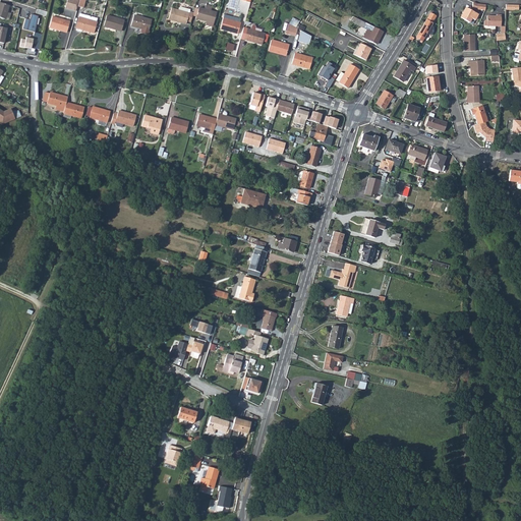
[(68,0),(66,9),(76,12),(78,6),(79,0),(68,0)]
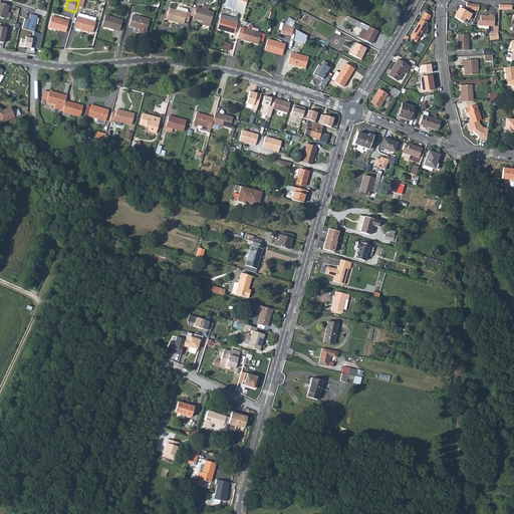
[(191,17),(203,20),(209,22),(212,12),(206,10),(207,5),(202,4),(200,9),(194,7),(192,16),(191,17)]
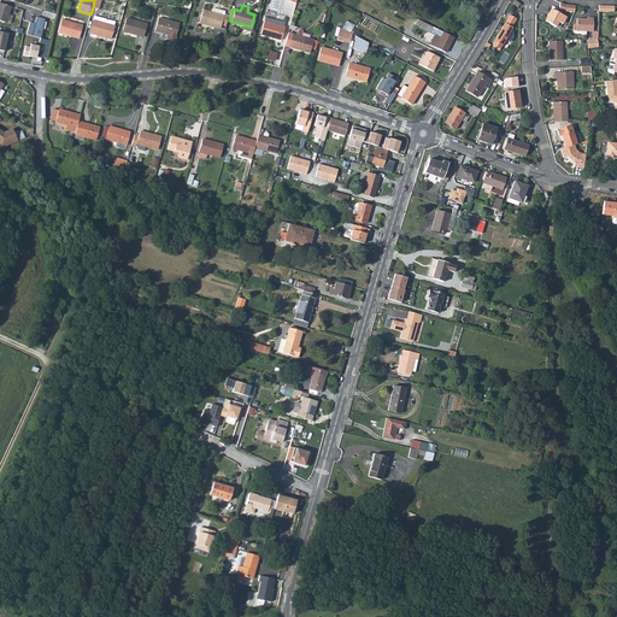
[(222,16),(209,12),(200,10),(197,22),(218,28),(219,24),(222,16)]
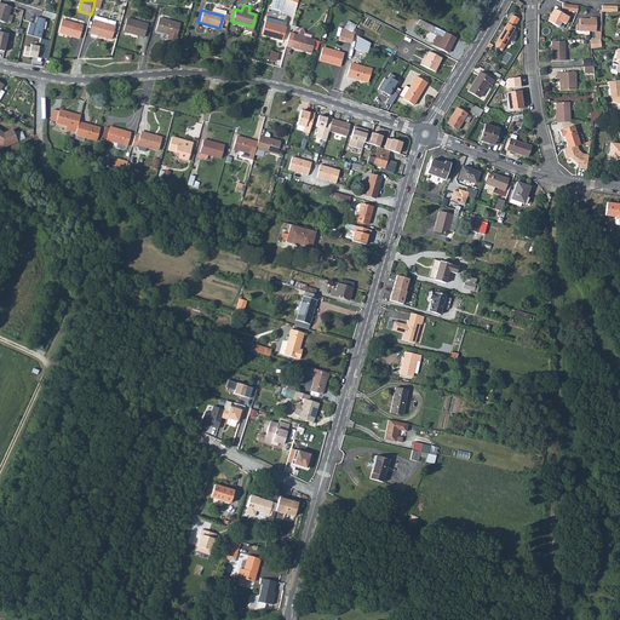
[(555,10),(549,21),(558,27),(562,22),(566,24),(569,17),(555,10)]
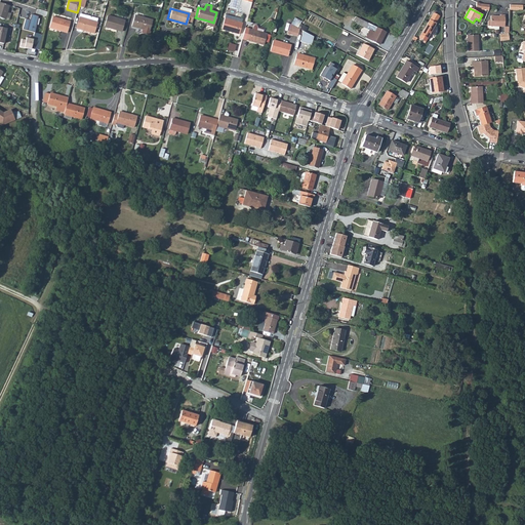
[(423,40),(422,42),(425,43),(431,33),(434,36),(437,31),(437,28),(435,26),(436,24),(435,24),(439,16),(434,13),(419,37),(423,40)]
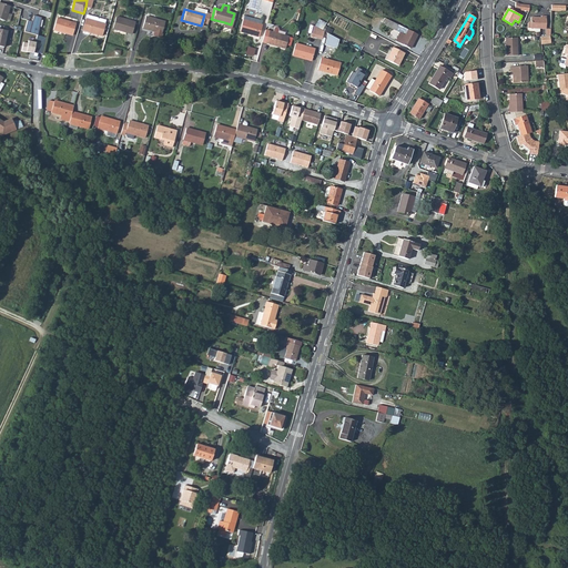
[(144,16),(141,28),(154,31),(152,36),(159,38),(164,22),(144,16)]
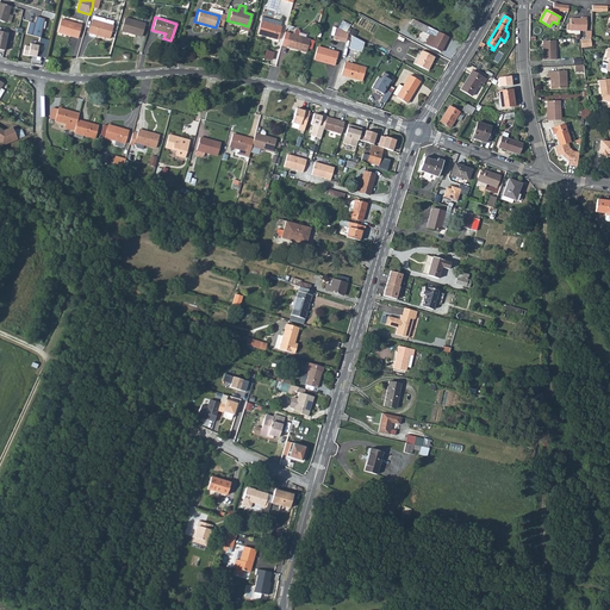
[(411,17),(409,23),(427,31),(429,25),(411,17)]
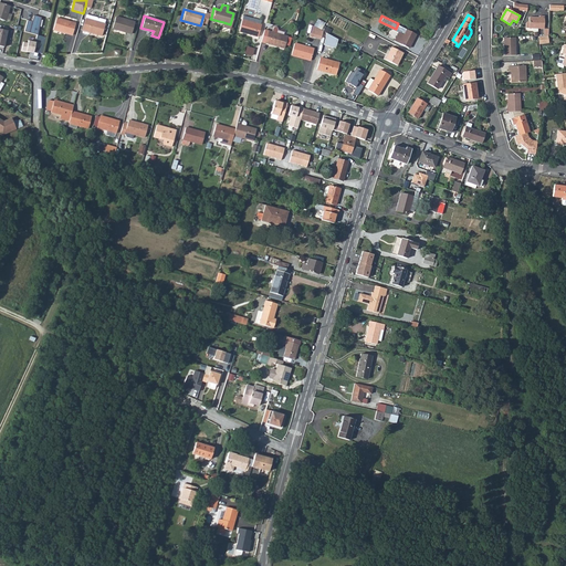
[(27,21),(23,32),(37,37),(41,19),(32,17),(31,22),(27,21)]
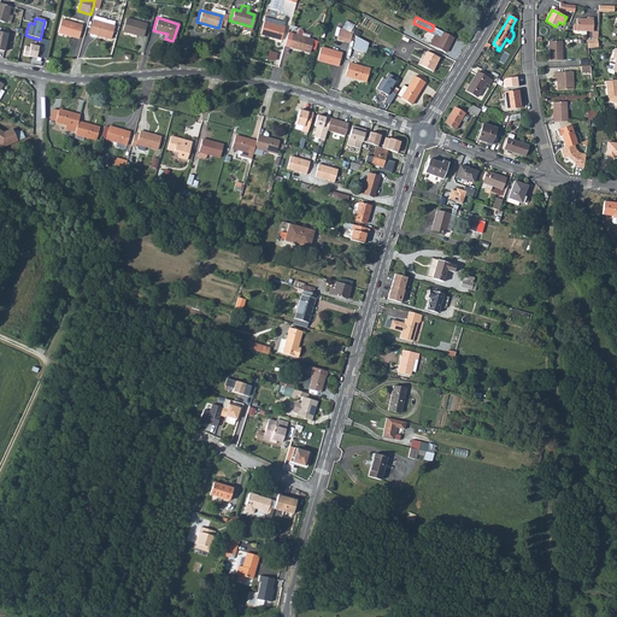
[(124,18),(121,30),(142,36),(146,25),(146,24),(124,18)]
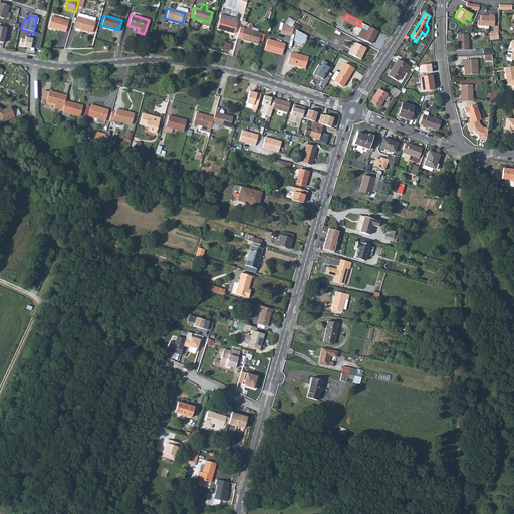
[(493,26),(493,15),(489,15),(489,16),(480,16),(480,20),(479,20),(479,21),(478,21),(478,22),(477,22),(477,26),(493,26)]
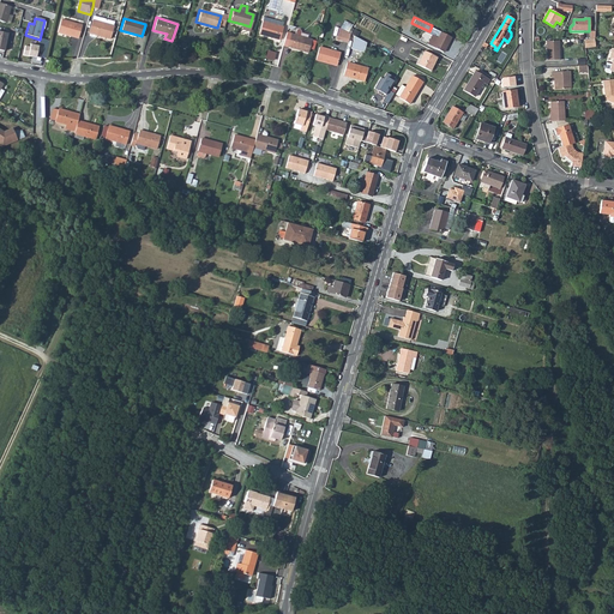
[(61,20),(58,32),(79,37),(83,25),(61,20)]
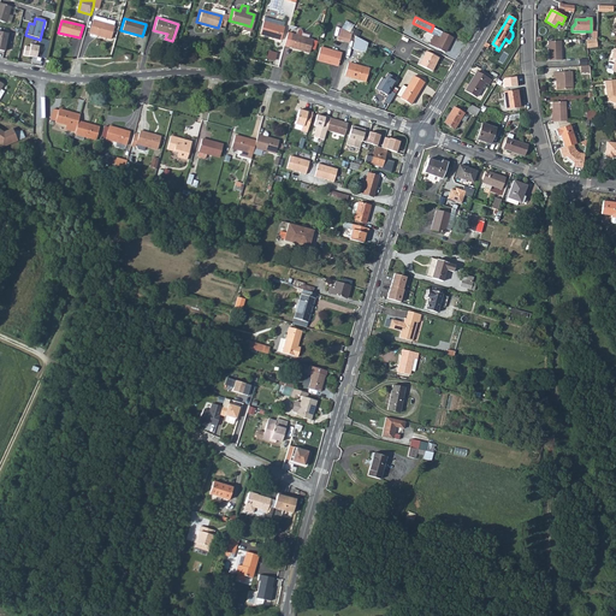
[(94,21),(90,33),(111,39),(114,27),(94,21)]
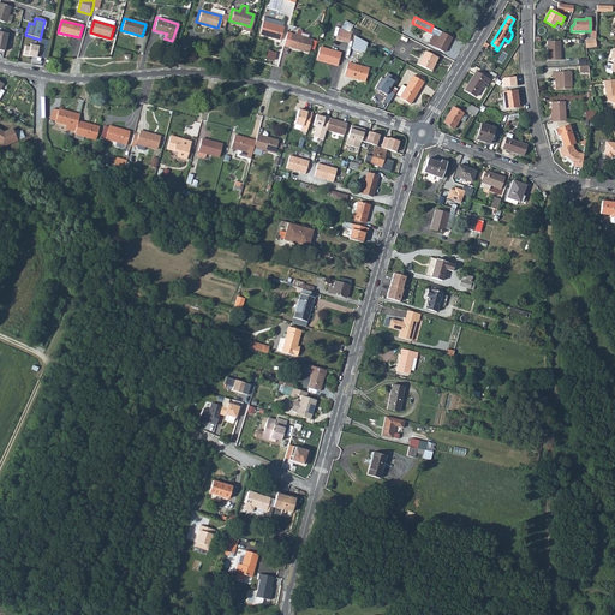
[(261,22),(257,34),(279,40),(281,28),(280,28),(281,23),(273,21),(272,25),(261,22)]
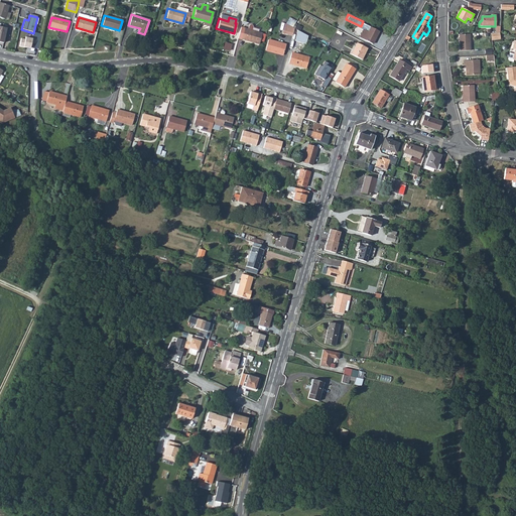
[(363,21),(361,26),(362,27),(363,27),(359,36),(372,42),(379,29),(363,21)]
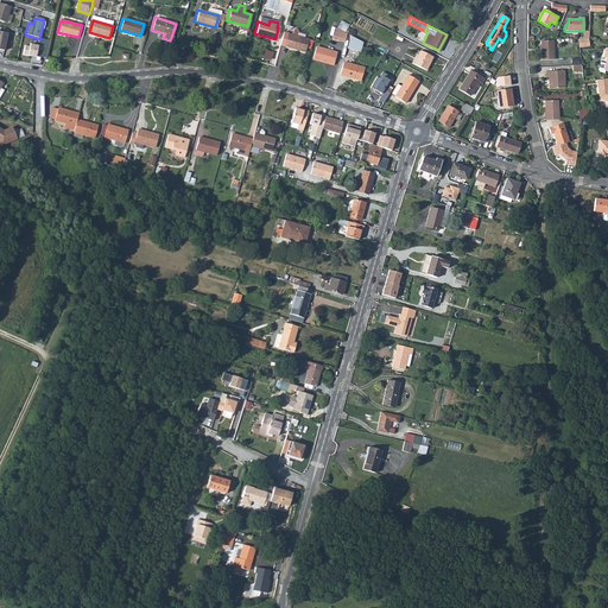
[(286,35),(283,46),(303,52),(306,39),(296,37),(297,32),(296,32),(296,31),(295,29),(293,29),(292,30),(291,32),(290,36),(286,35)]
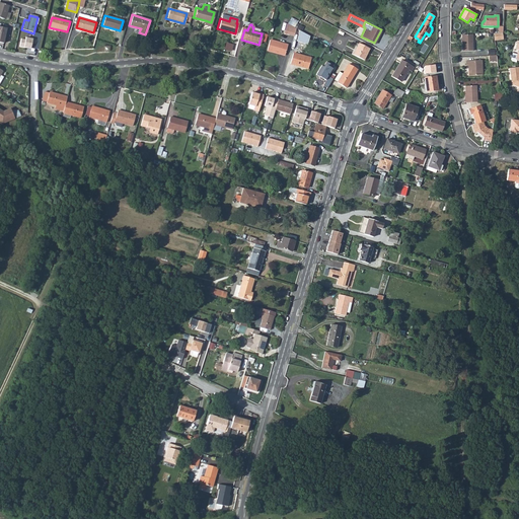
[(284,24),(282,34),(291,36),(293,29),(292,28),(284,24)]
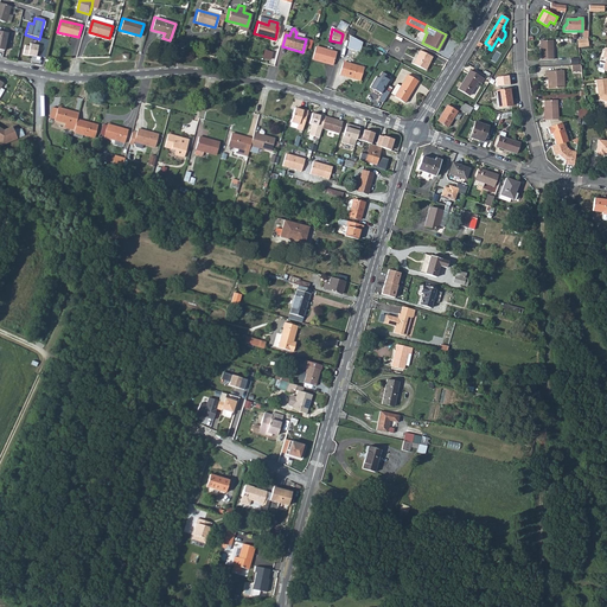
[(553,40),(541,40),(541,61),(554,59),(553,40)]
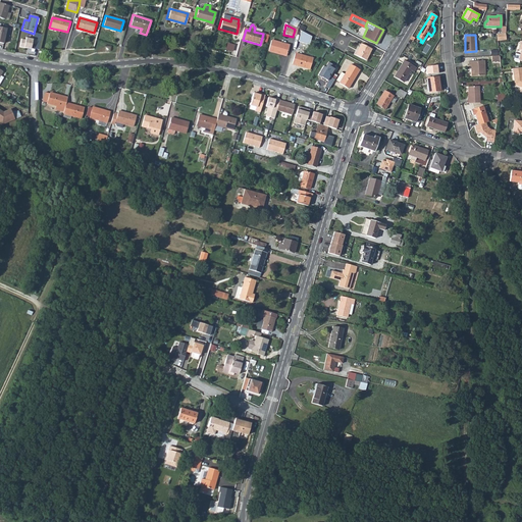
[(31,49),(33,39),(25,38),(25,40),(21,39),(19,48),(31,49)]
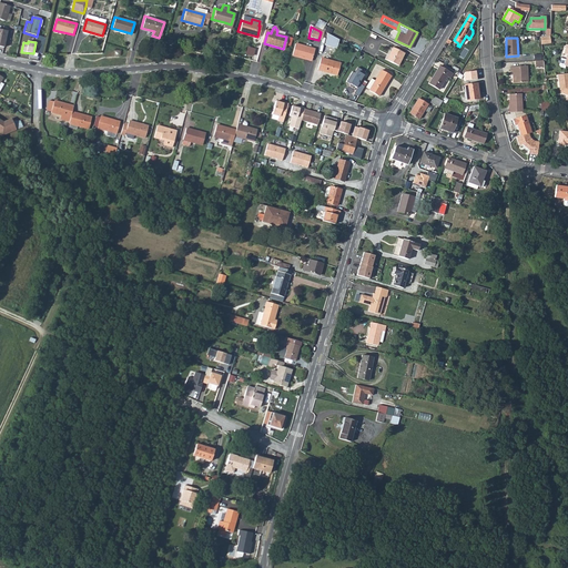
[(293,44),(290,56),(310,61),(312,50),(293,44)]
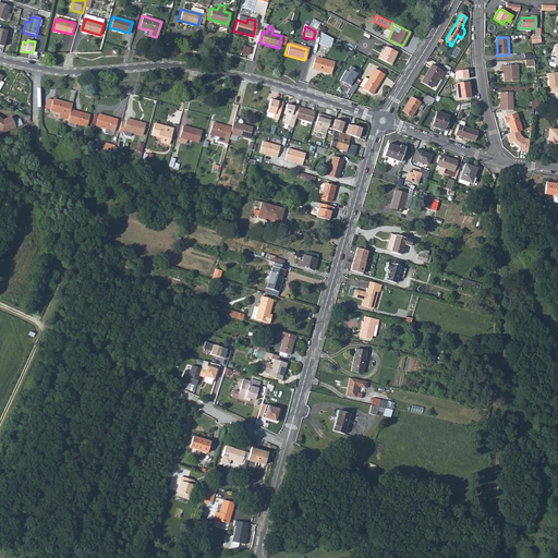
[(242,46),(241,52),(249,56),(250,48),(242,46)]
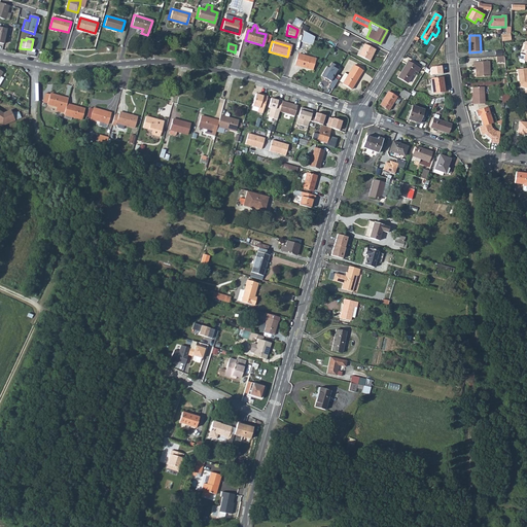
[(363,43),(357,55),(367,60),(374,48),(363,43)]
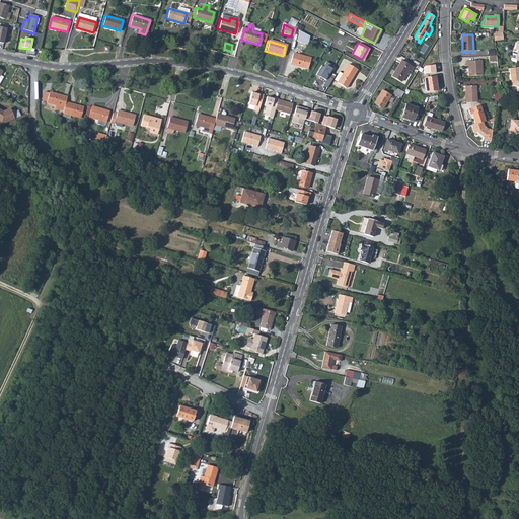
[(292,54),(288,64),(305,71),(309,61),(292,54)]
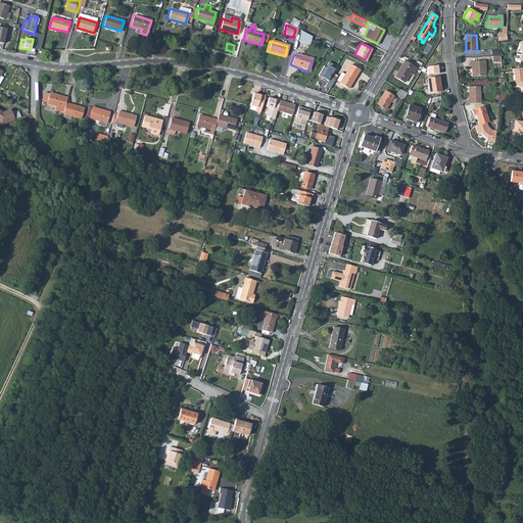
[(405,60),(395,77),(399,79),(405,82),(412,70),(415,72),(417,67),(405,60)]
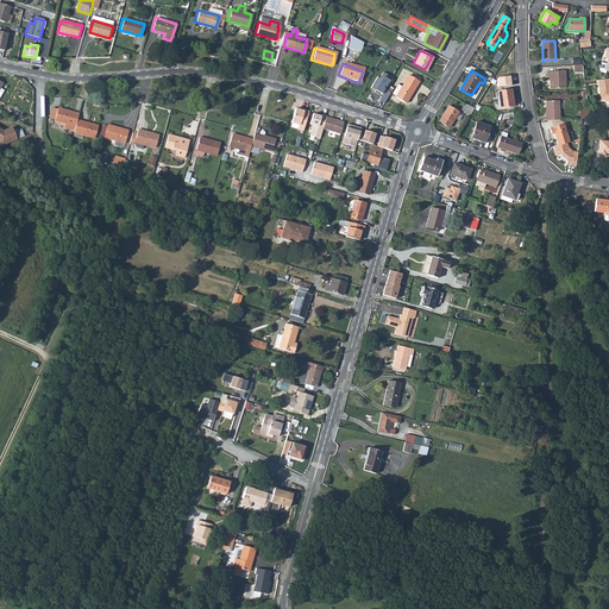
[(547,76),(550,76),(551,76),(552,82),(550,82),(551,89),(566,88),(565,70),(547,71),(547,76)]
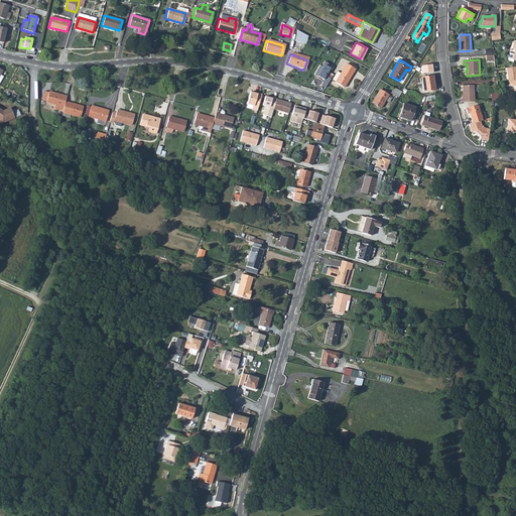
[(332,65),(324,60),(320,65),(319,65),(313,73),(317,76),(316,77),(319,79),(320,77),(324,79),(320,84),(325,87),(330,78),(326,75),(332,65)]
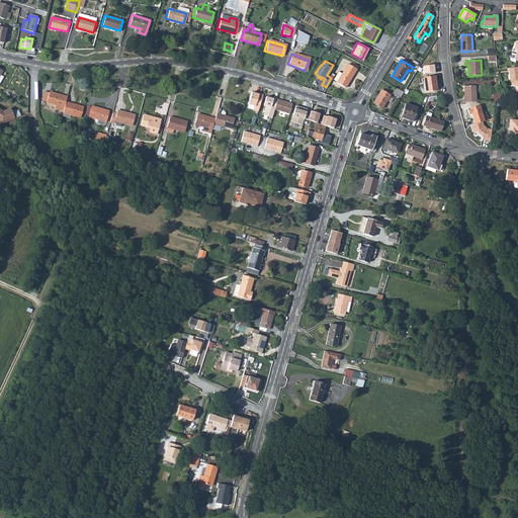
[(345,64),(334,80),(341,85),(352,68),(345,64)]
